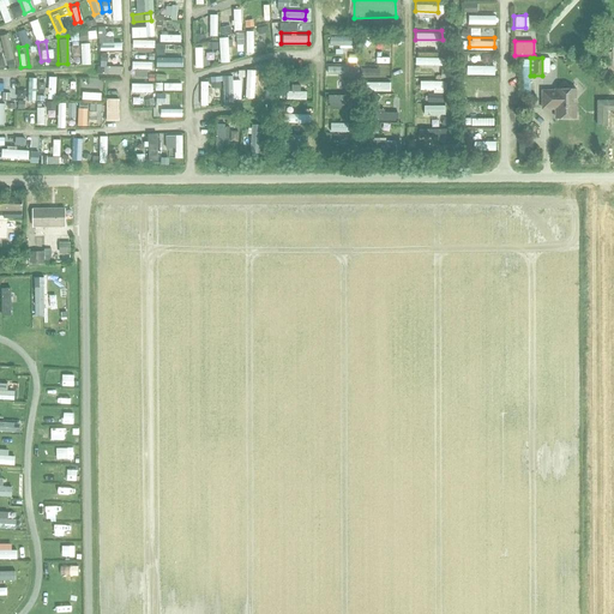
[(542,109),(551,108),(552,107),(555,107),(557,118),(577,118),(576,89),(555,89),(555,91),(542,91),(542,109)]
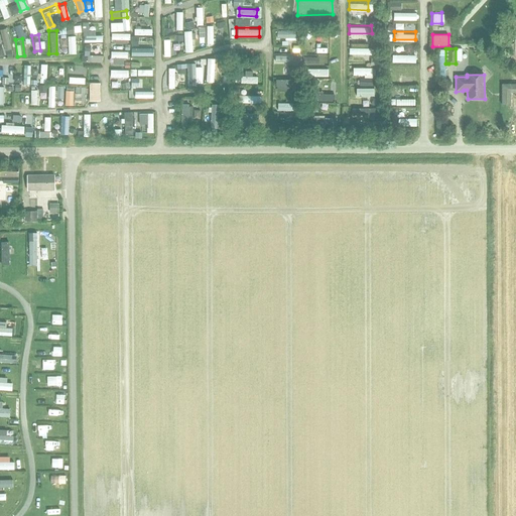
[(90,102),(100,102),(100,84),(90,83),(90,102)]
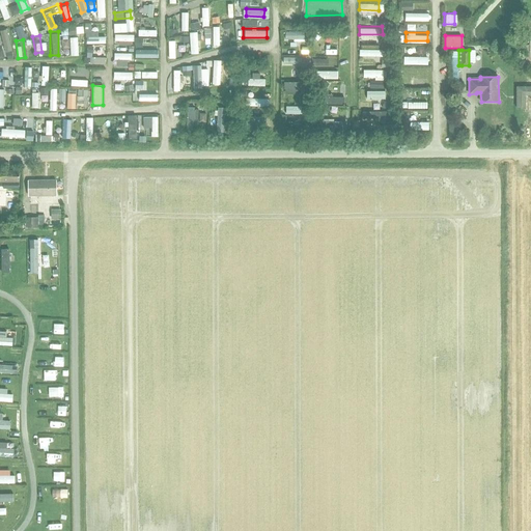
[(530,86),(518,87),(516,108),(525,108),(525,106),(525,95),(530,94),(530,86)]
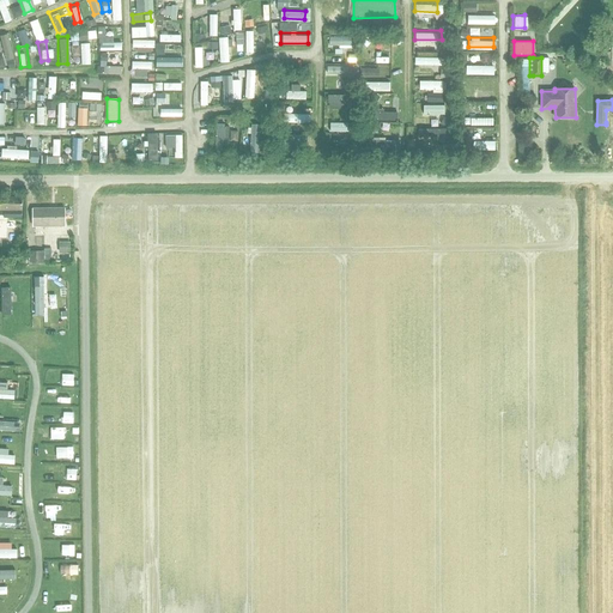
[(418,111),(445,111),(444,102),(417,102),(418,111)]
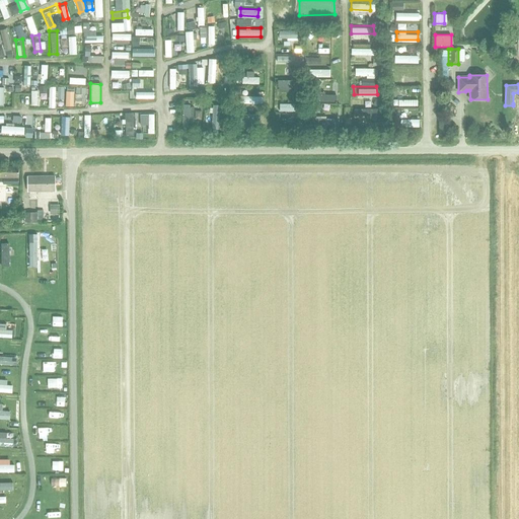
[(64,89),(64,104),(73,104),(72,89),(64,89)]
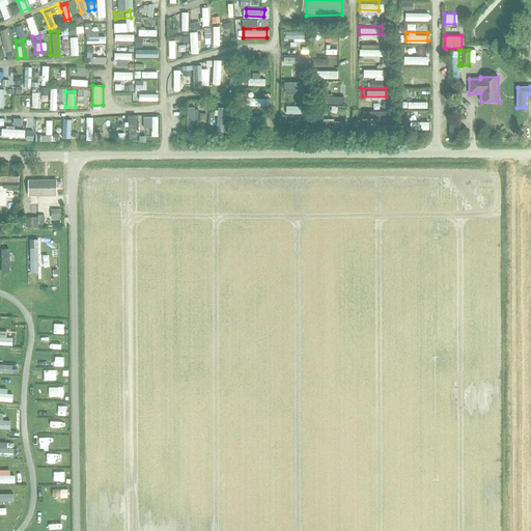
[(342,103),(342,94),(326,94),(326,103),(342,103)]
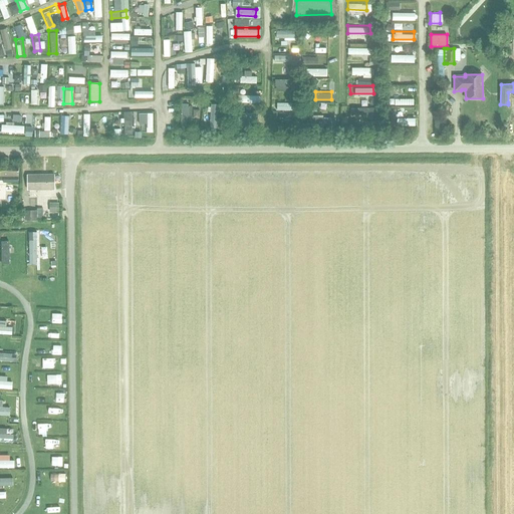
[(241,101),(252,101),(252,94),(242,93),(241,101)]
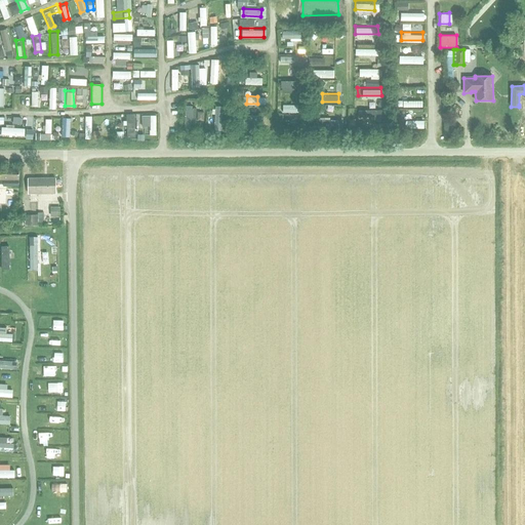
[(299,96),(298,105),(313,106),(313,102),(313,97),(299,96)]
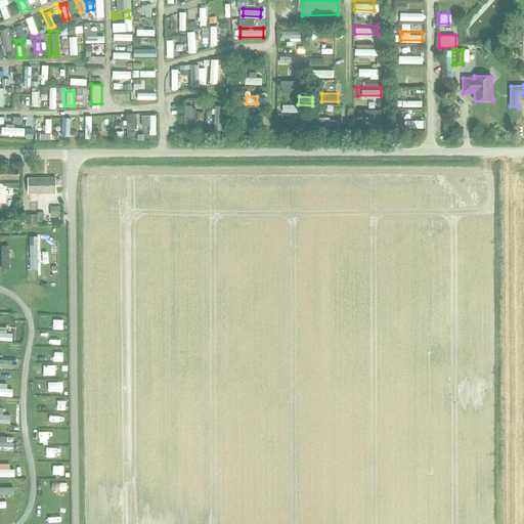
[(182,122),(194,122),(194,105),(182,105),(182,122)]
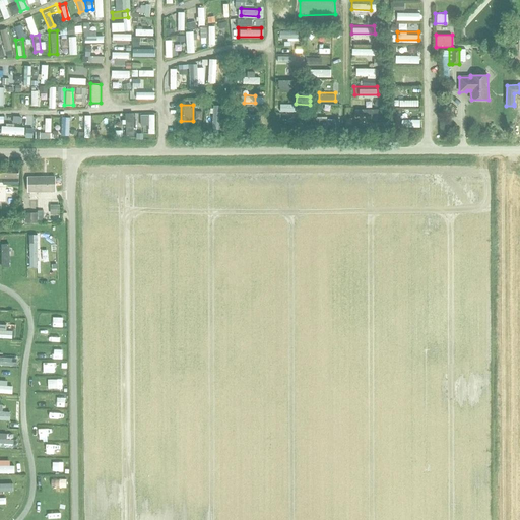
[(392,112),(392,123),(400,123),(400,112),(392,112)]
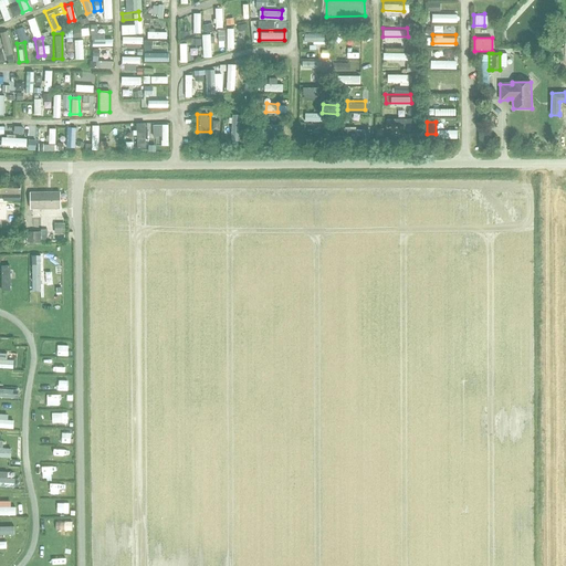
[(65,125),(64,146),(73,147),(74,125),(65,125)]
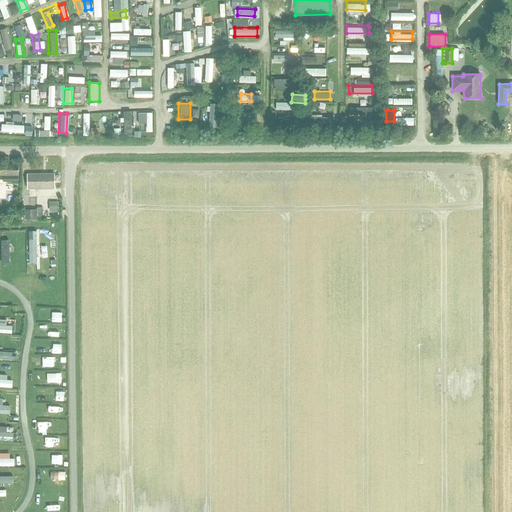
[(0,130),(23,132),(23,123),(0,121),(0,130)]
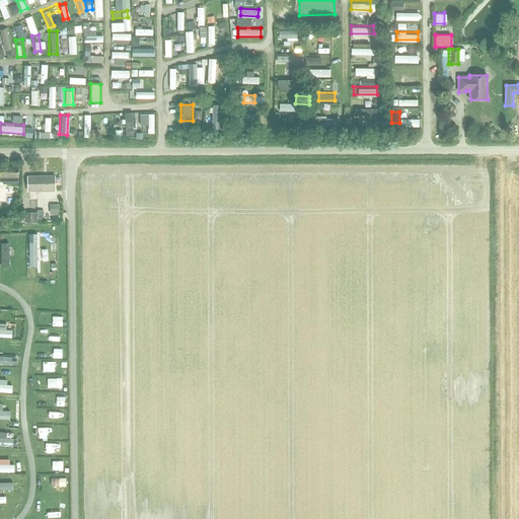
[(19,167),(0,166),(0,177),(3,178),(3,184),(19,183),(19,167)]
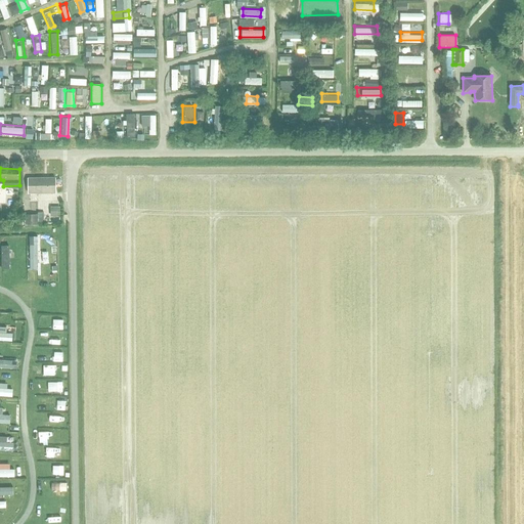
[(29,193),(56,192),(55,178),(28,179),(29,193)]
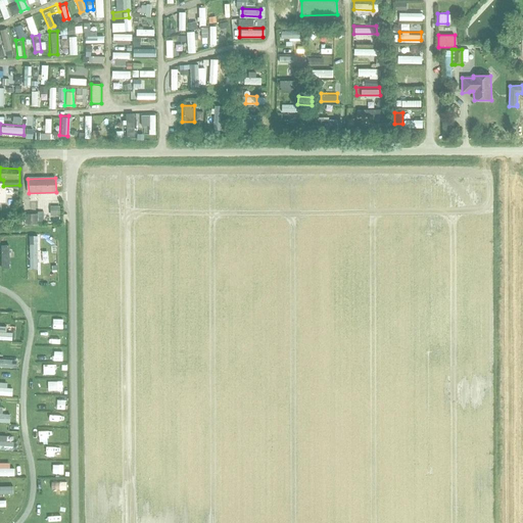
[(13,203),(13,195),(5,194),(5,203),(13,203)]
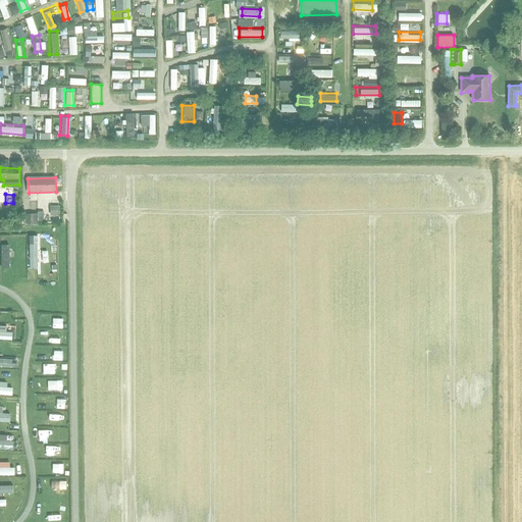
[(60,207),(59,207),(56,207),(52,207),(51,215),(55,215),(60,215),(60,211),(60,208),(60,207)]
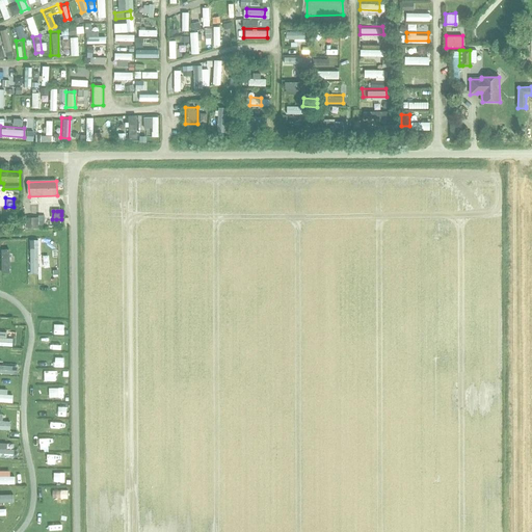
[(26,218),(26,229),(38,229),(38,218),(26,218)]
